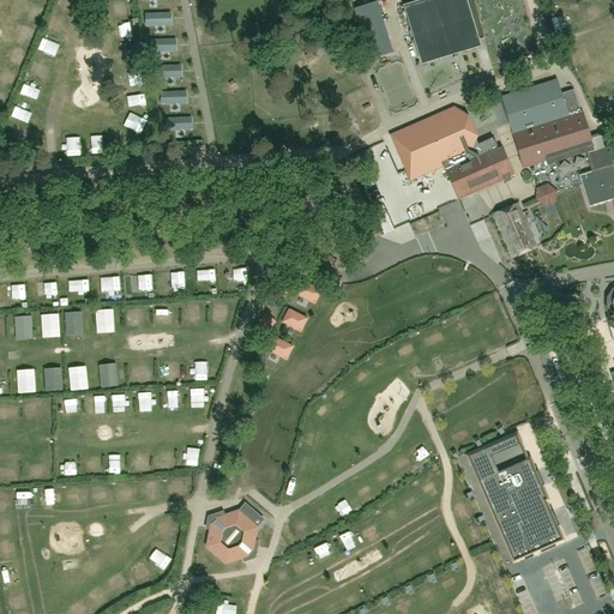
[(465,0),(422,0),(403,6),(422,65),(481,47),(479,40),(465,0)]
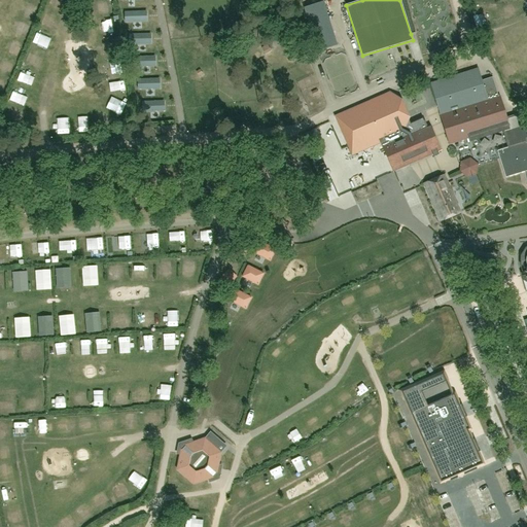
[(322,1),(304,6),(317,51),(337,45),(322,1)]
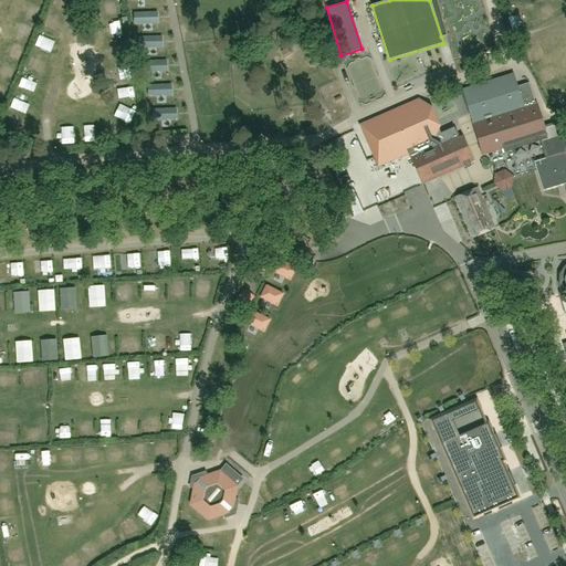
[(152,12),(134,12),(135,23),(152,23),(152,12)]
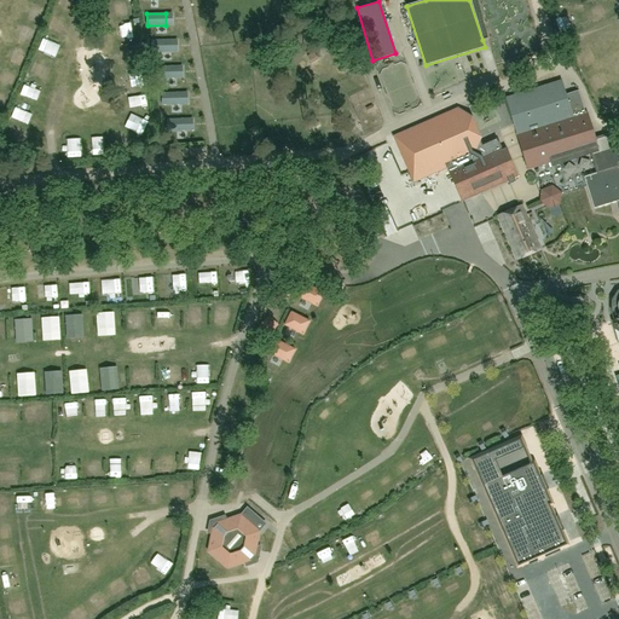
[(61,21),(55,28),(65,35),(70,27),(61,21)]
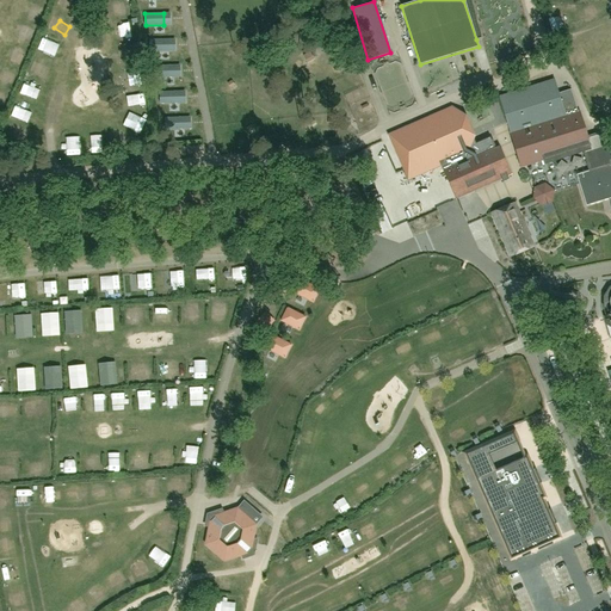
[(168,39),(150,39),(150,51),(170,50),(168,39)]
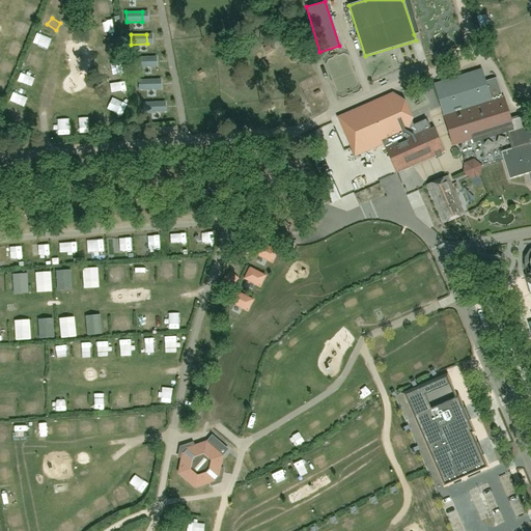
[(269,44),(263,48),(267,54),(273,50),(269,44)]
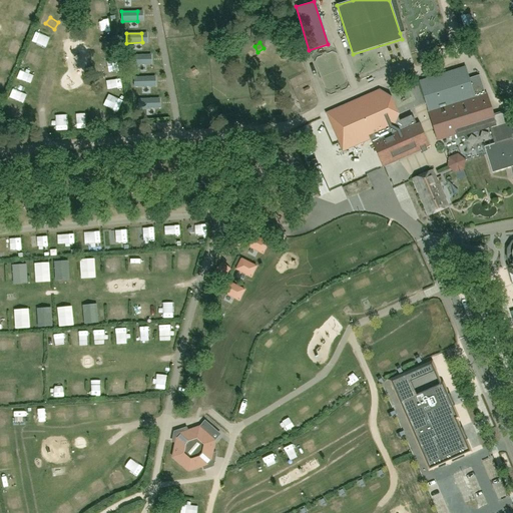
[(11,54),(21,59),(26,50),(16,45),(11,54)]
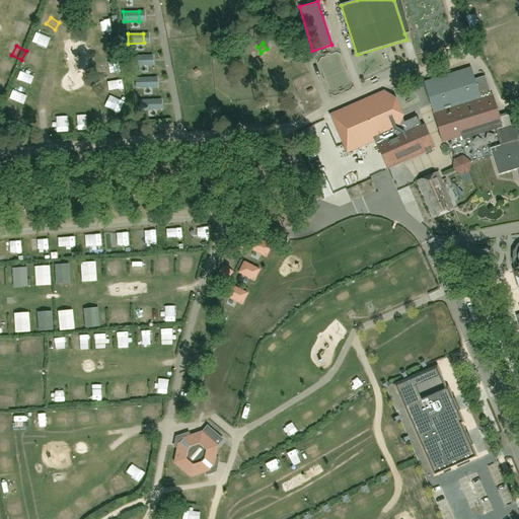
[(148,56),(132,56),(132,66),(148,65),(148,56)]
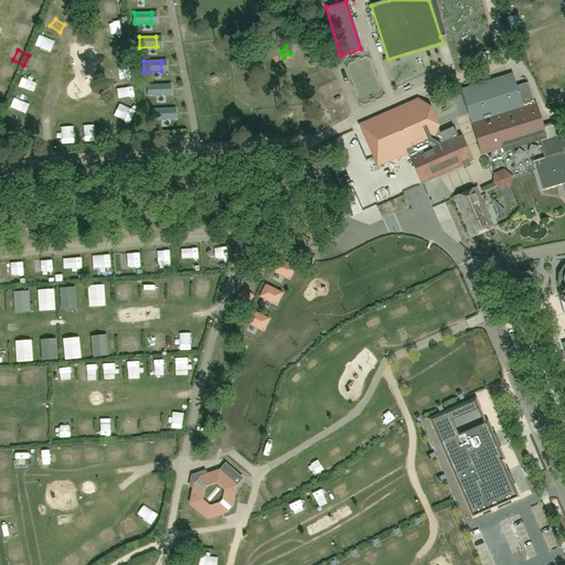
[(46,78),(53,68),(44,62),(38,72),(46,78)]
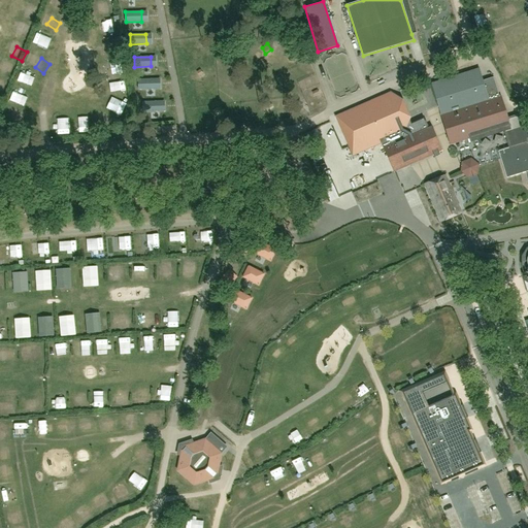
[(118,78),(128,77),(127,69),(118,70),(118,78)]
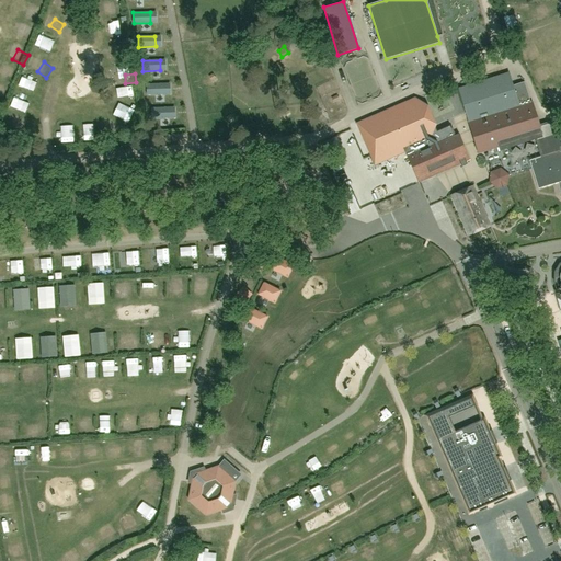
[(524,82),(513,86),(508,73),(459,89),(469,123),(476,147),(481,146),(482,149),(483,151),(499,147),(527,138),(535,136),(539,149),(542,158),(529,161),(538,190),(560,182),(560,129),(558,128),(548,123),(539,126),(531,103),(530,103),(524,82)]
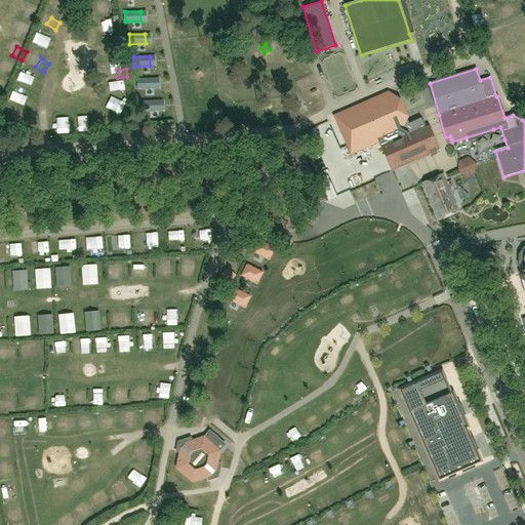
[(154,79),(137,79),(138,89),(154,88),(154,79)]
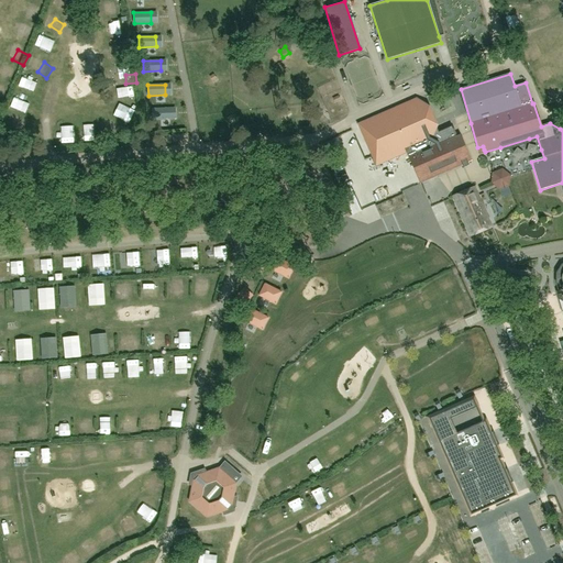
[(4,90),(0,102),(8,105),(12,94),(4,90)]
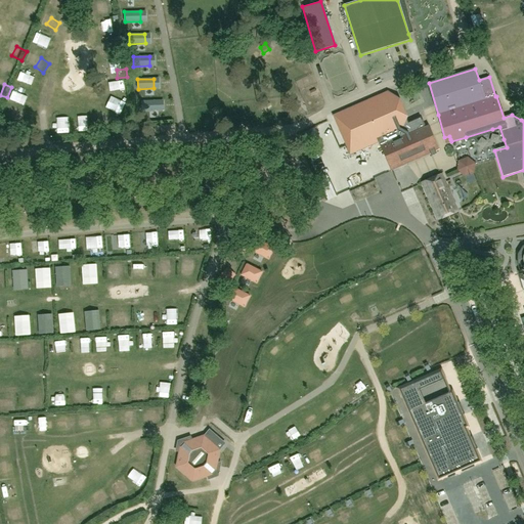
[(129,87),(120,87),(120,97),(129,97),(129,87)]
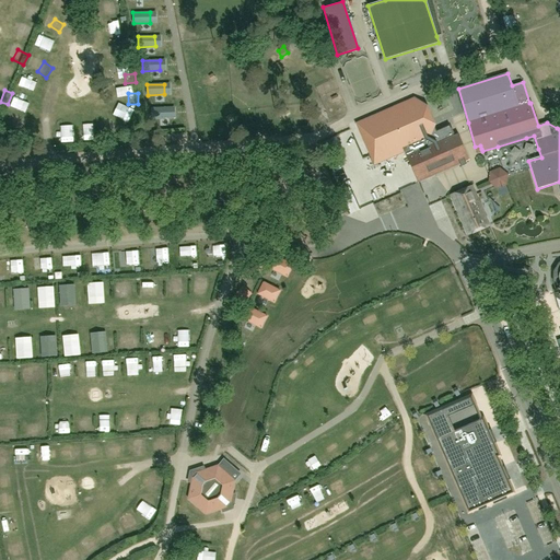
[(410,156),(420,177),(458,160),(459,156),(461,153),(454,137),(453,137),(446,123),(428,131),(412,97),(356,123),(373,164),(397,153),(395,149),(406,144),(411,156),(410,156)]
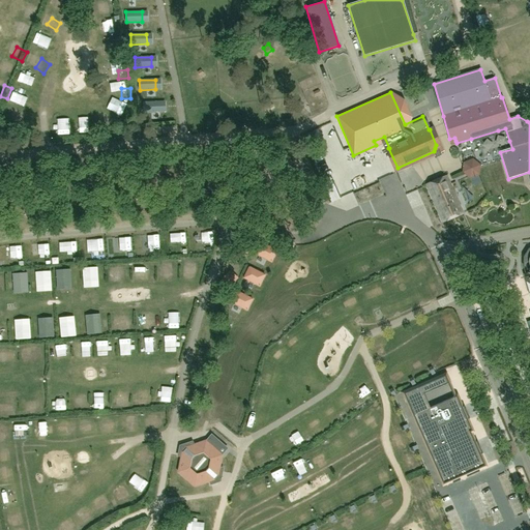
[(159,101),(143,102),(144,112),(159,112),(159,101)]
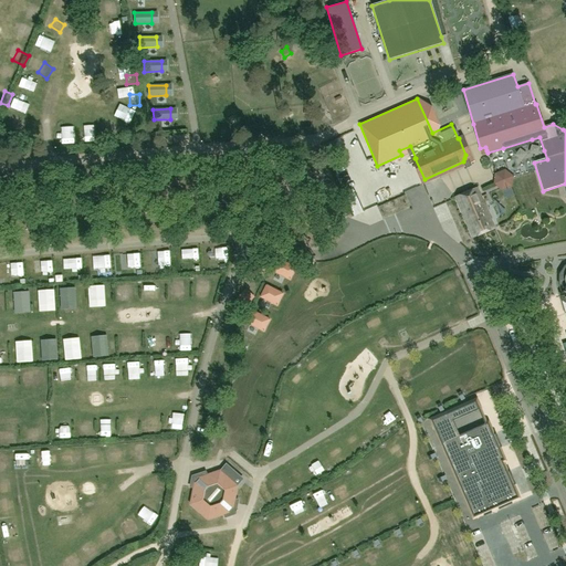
[(19,134),(23,125),(14,121),(10,129),(19,134)]
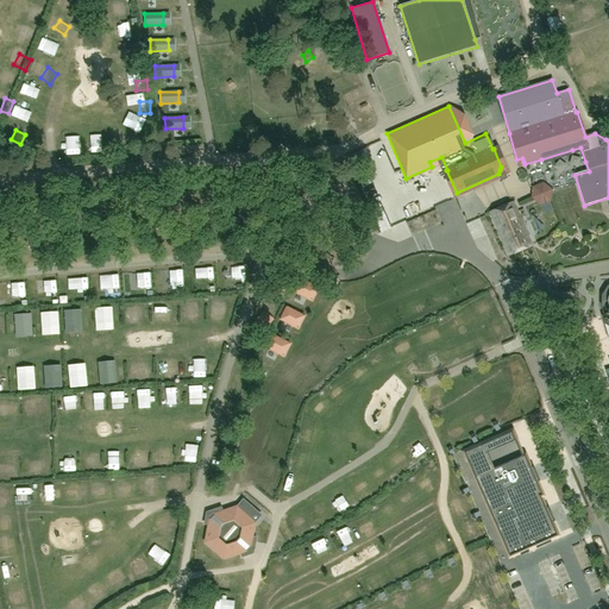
[(118,138),(125,154),(135,149),(127,133),(118,138)]
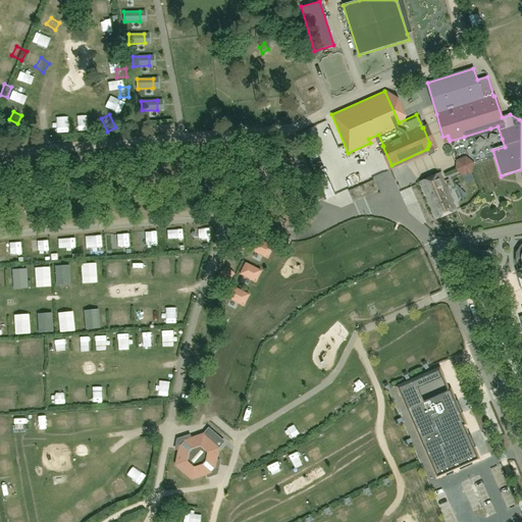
[(80,126),(82,136),(94,134),(92,124),(80,126)]
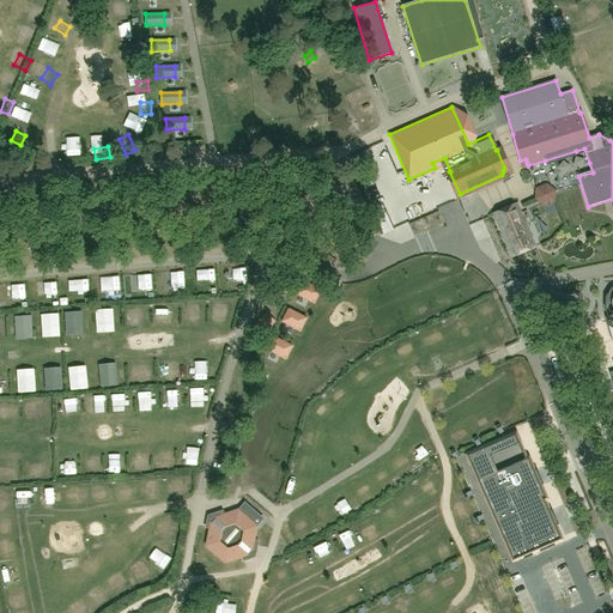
[(85,162),(85,150),(72,151),(73,163),(85,162)]
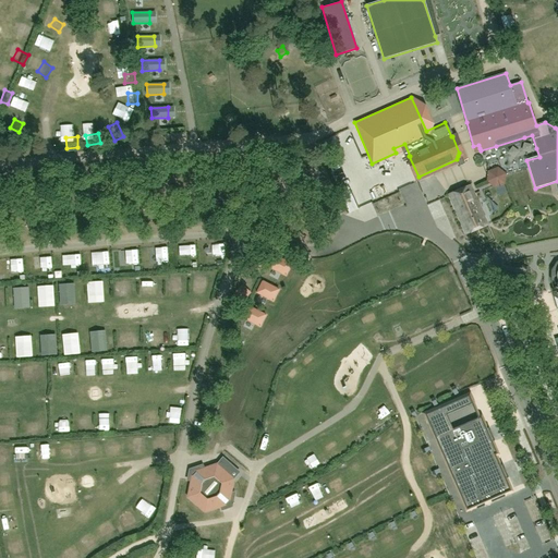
[(31,140),(11,143),(12,154),(32,152),(31,140)]
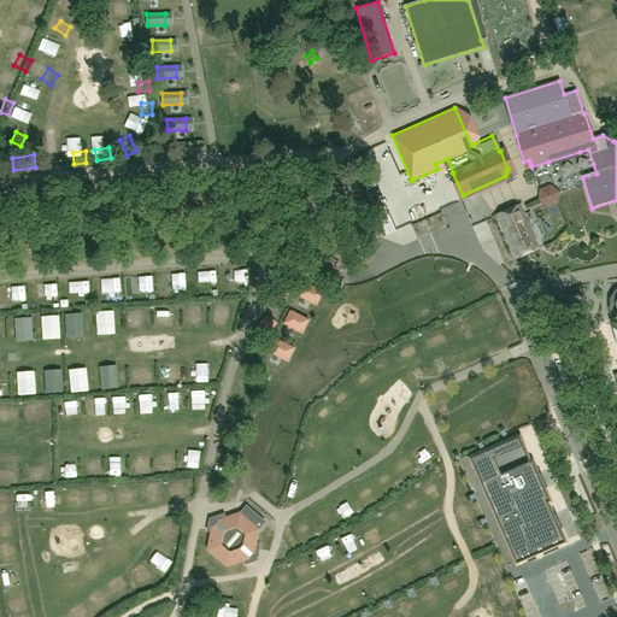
[(381,172),(386,199),(393,198),(388,171),(381,172)]
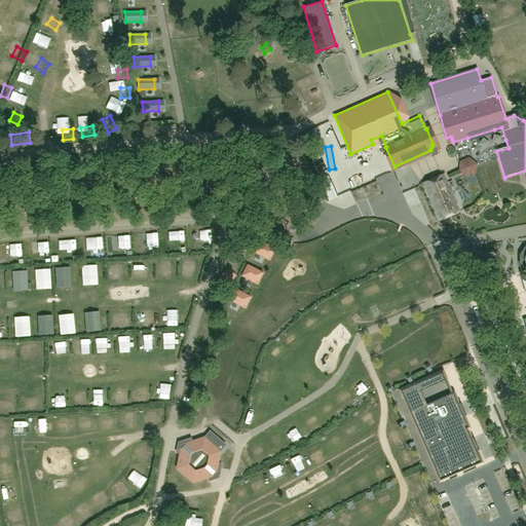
[(460,161),(458,170),(458,172),(466,178),(476,175),(477,163),(470,157),(460,161)]
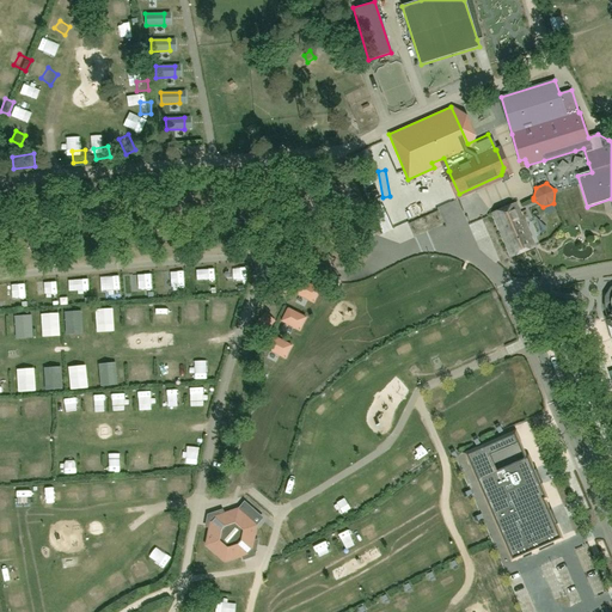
[(493,214),(512,257),(534,246),(516,203),(493,214)]
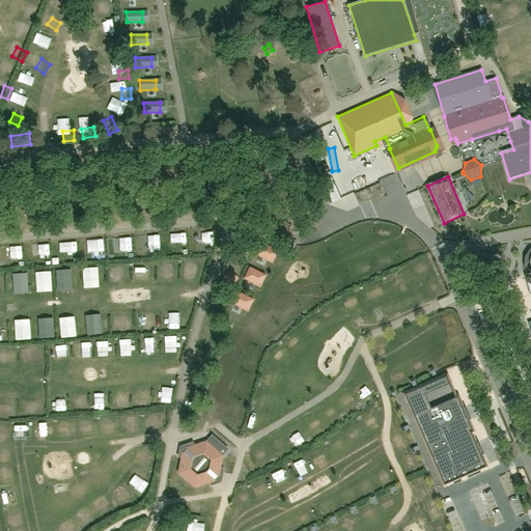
[(344,193),(340,193),(340,187),(334,188),(335,211),(345,211),(344,193)]
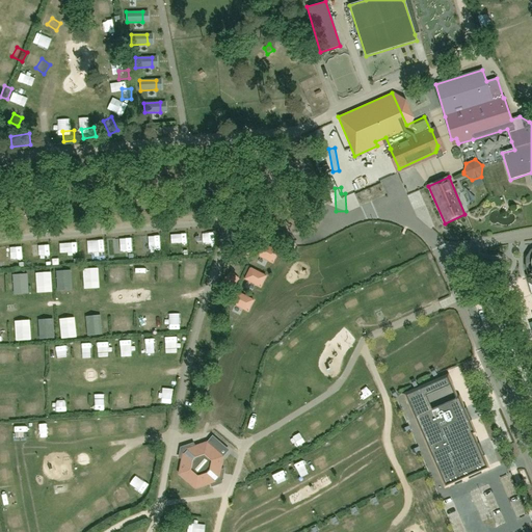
[(367,225),(370,239),(380,237),(376,223),(367,225)]
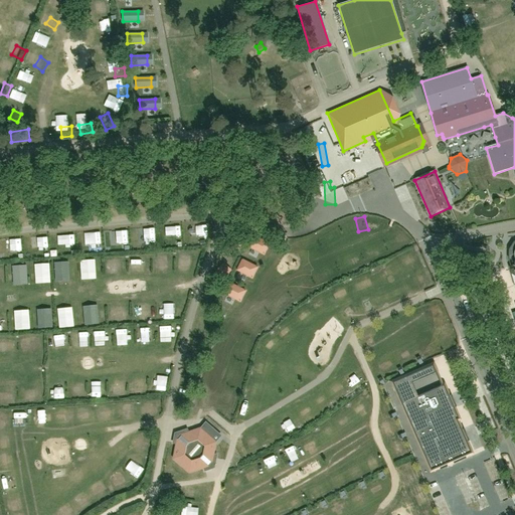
[(344,222),(337,228),(345,236),(352,230),(344,222)]
